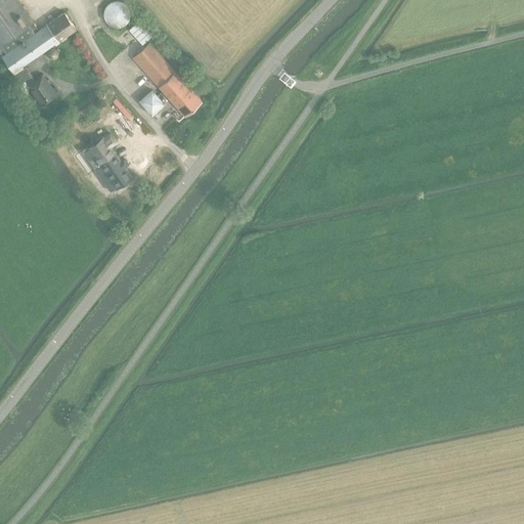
[(12,73),(75,29),(63,12),(38,31),(32,23),(33,22),(17,0),(0,0),(0,53),(1,55),(0,56),(12,73)]
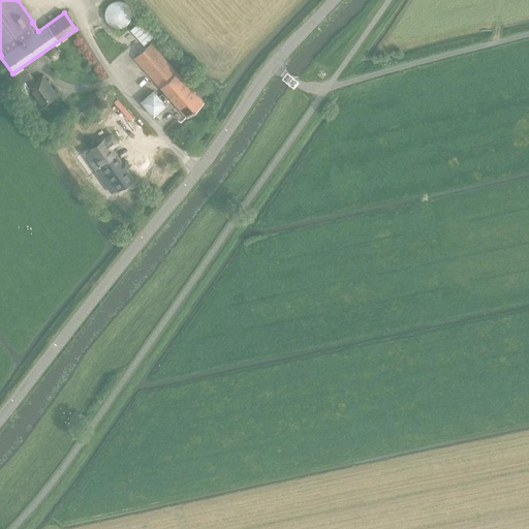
[(129,6),(127,4),(126,3),(124,2),(122,1),(120,1),(117,1),(115,1),(113,2),(111,3),(109,4),(107,6),(106,7),(105,9),(104,12),(104,14),(104,17),(105,19),(106,21),(107,23),(110,25),(111,26),(113,27),(115,27),(118,28),(120,28),(122,27),(124,26),(126,25),(128,24),(129,22),(130,20),(131,18),(131,16),(131,12),(131,10),(130,8),(129,6)]
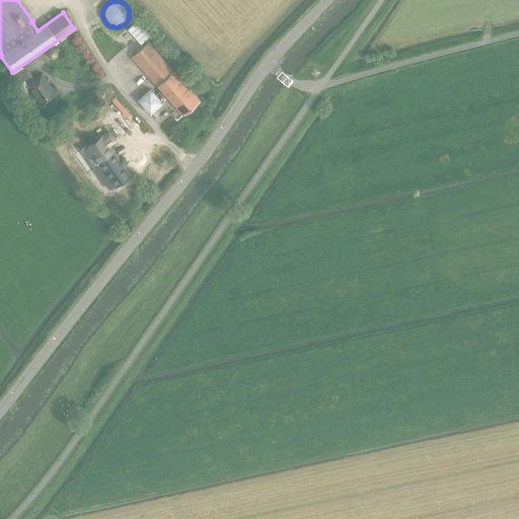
[(137,21),(128,29),(141,45),(150,36),(137,21)]
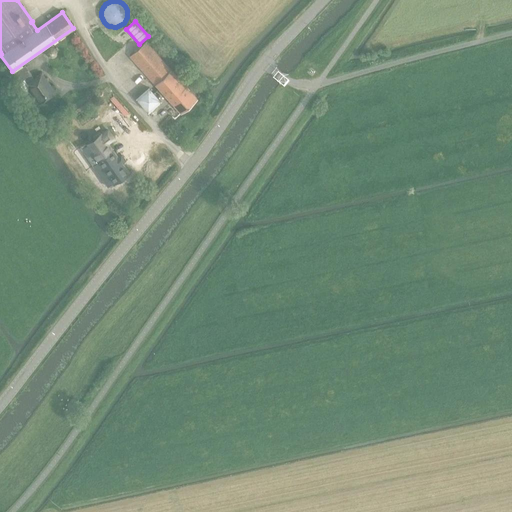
[(180,114),(197,99),(171,70),(170,70),(146,42),(129,56),(155,85),(154,86),(180,114)]
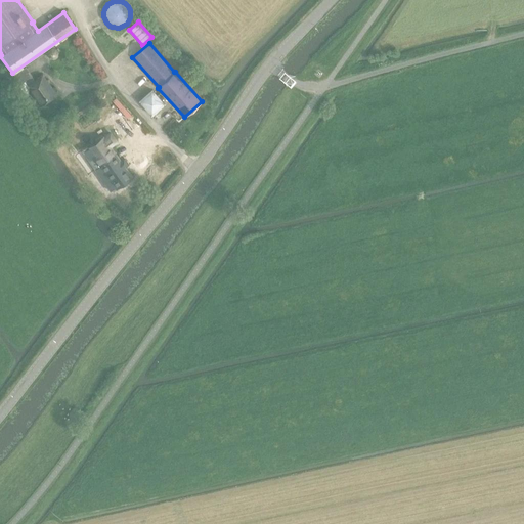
[(48,50),(47,55),(49,58),(54,59),(57,56),(57,52),(55,49),(51,48),(48,50)]
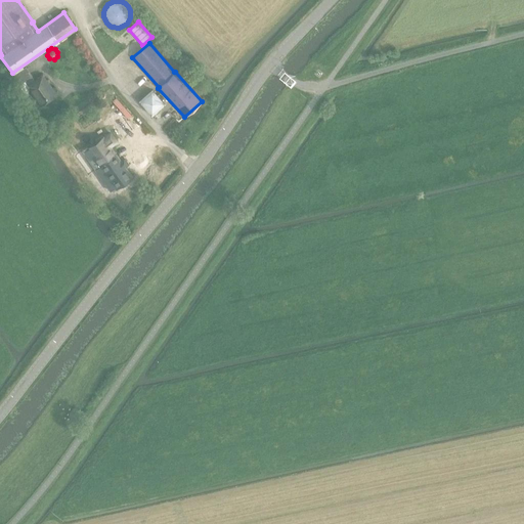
[(40,106),(56,94),(42,74),(34,80),(31,76),(32,76),(25,67),(13,75),(19,84),(24,81),(27,85),(25,86),(34,98),(33,99),(37,104),(38,103),(40,106)]
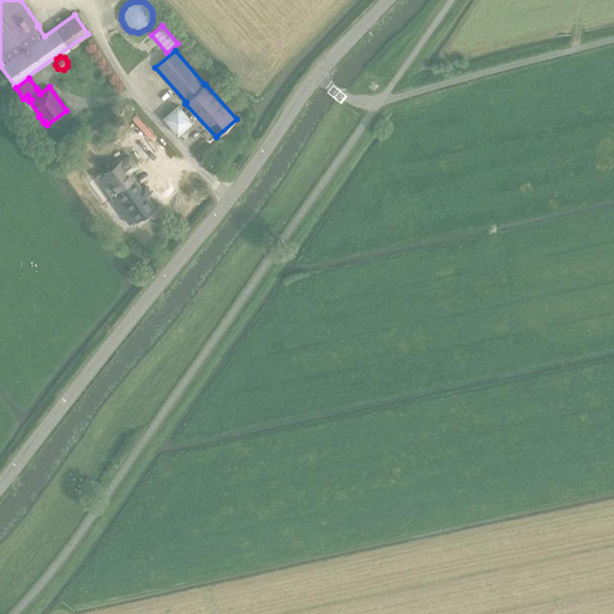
[(162,118),(178,136),(193,121),(178,104),(162,118)]
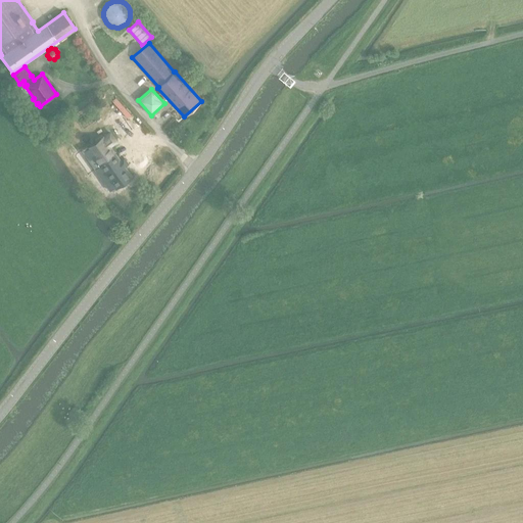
[(110,133),(84,151),(90,159),(94,156),(100,165),(95,170),(109,191),(114,187),(115,188),(132,177),(125,165),(120,159),(115,153),(114,154),(109,146),(115,141),(110,133)]
